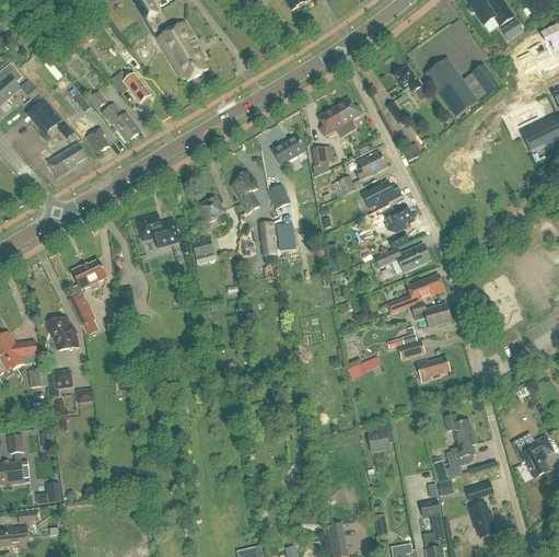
[(86,0),(92,9),(103,2),(105,0),(86,0)]
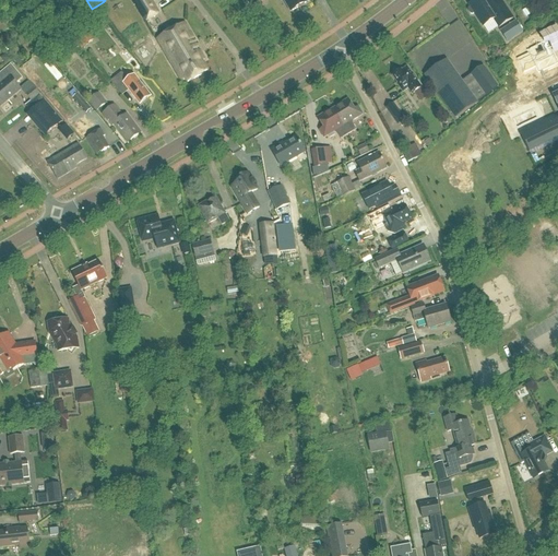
[(131,0),(143,20),(158,11),(152,0),(131,0)]
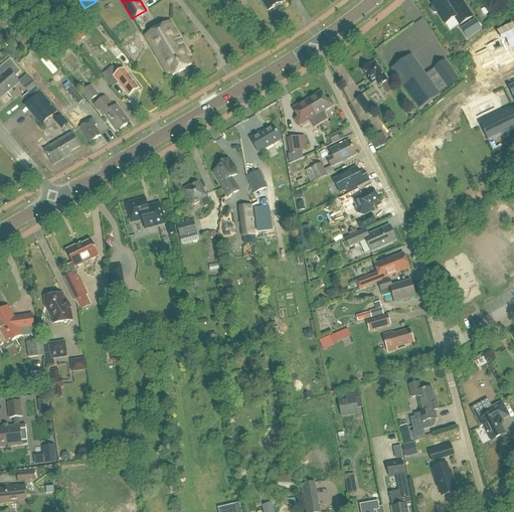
[(262,0),(267,9),(283,0),(262,0)]
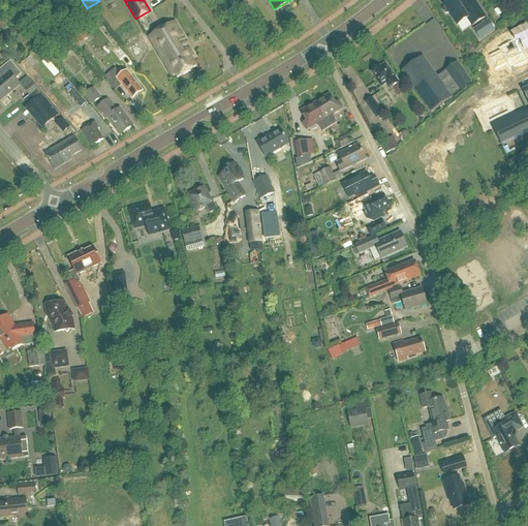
[(445,0),(442,2),(443,4),(441,5),(441,7),(443,11),(445,11),(447,10),(456,23),(465,17),(470,24),(484,14),(473,0),(445,0)]
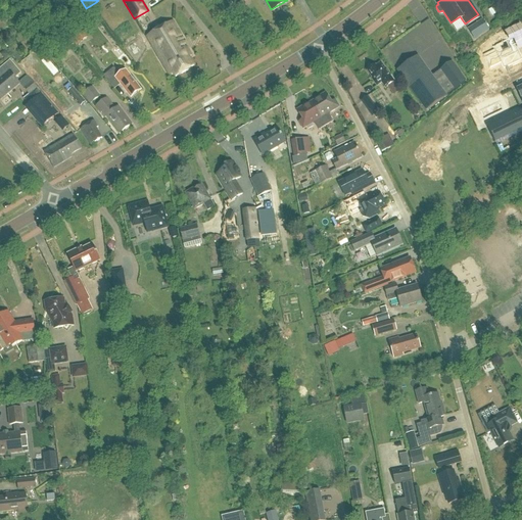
[(513,9),(521,1),(521,0),(508,0),(507,1),(513,9)]
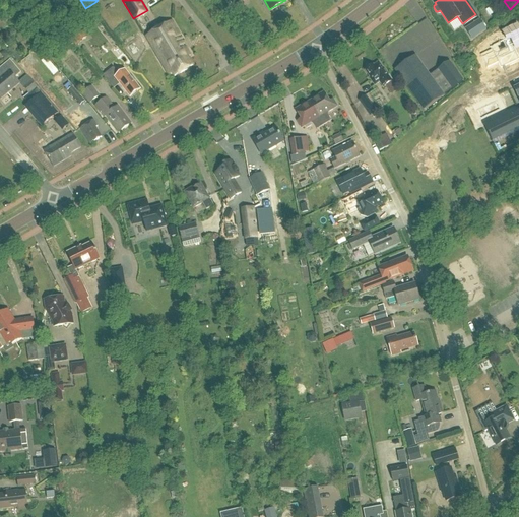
[(5,7),(0,9),(0,12),(2,19),(8,17),(5,7)]
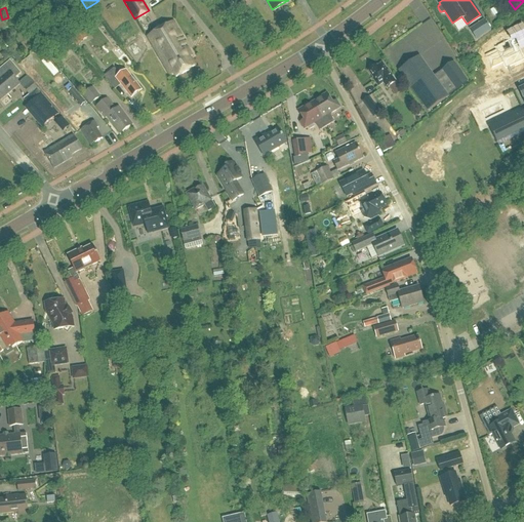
[(76,43),(87,35),(83,30),(97,18),(95,14),(80,26),(70,35),(76,43)]
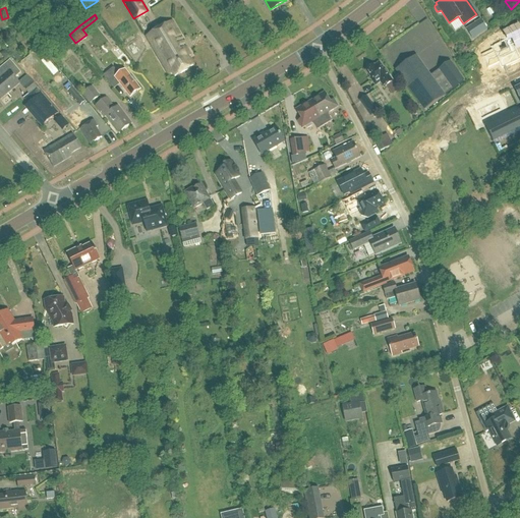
[(473,39),(481,34),(480,33),(487,27),(479,16),(465,27),(473,39)]
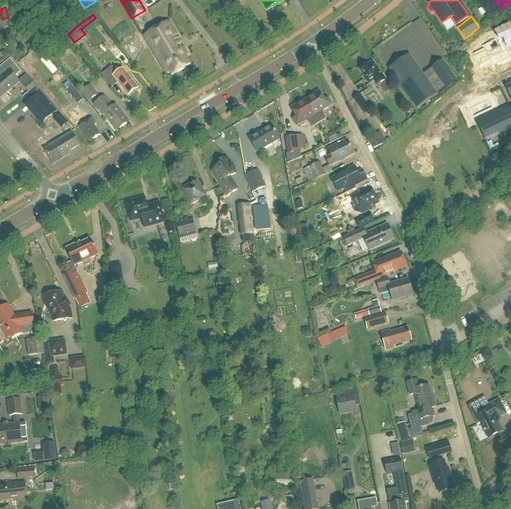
[(170,73),(179,68),(188,63),(183,54),(185,53),(181,47),(183,46),(167,19),(142,34),(165,72),(168,70),(170,73)]
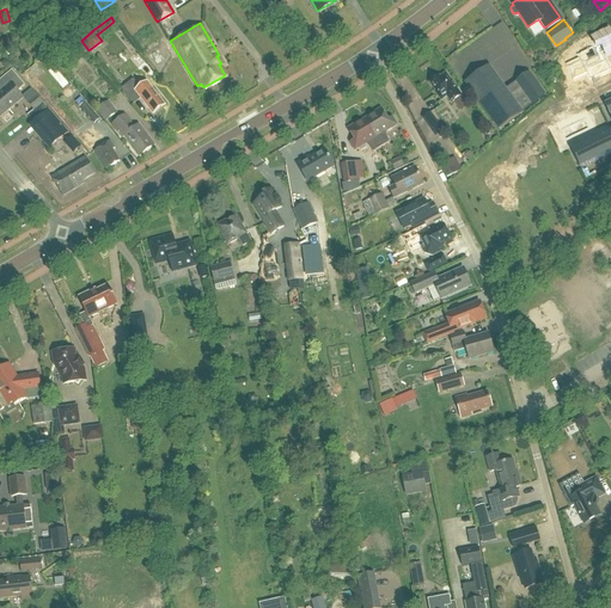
[(575,55),(562,61),(570,78),(584,71),(587,78),(610,66),(599,44),(604,42),(606,48),(610,44),(610,34),(606,25),(588,35),(592,42),(574,51),(575,55)]
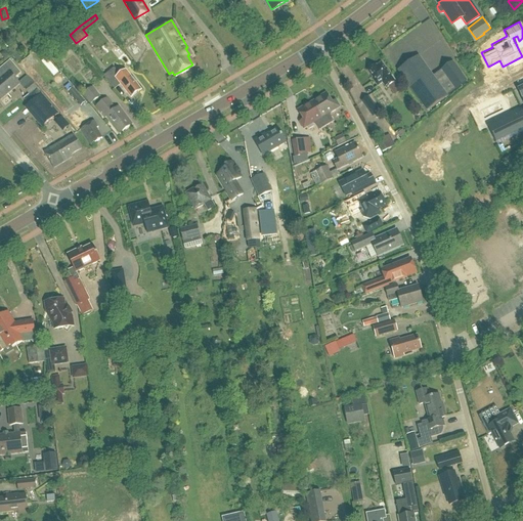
[(431,74),(418,54),(397,69),(426,109),(446,94),(445,93),(466,79),(451,59),(431,74)]
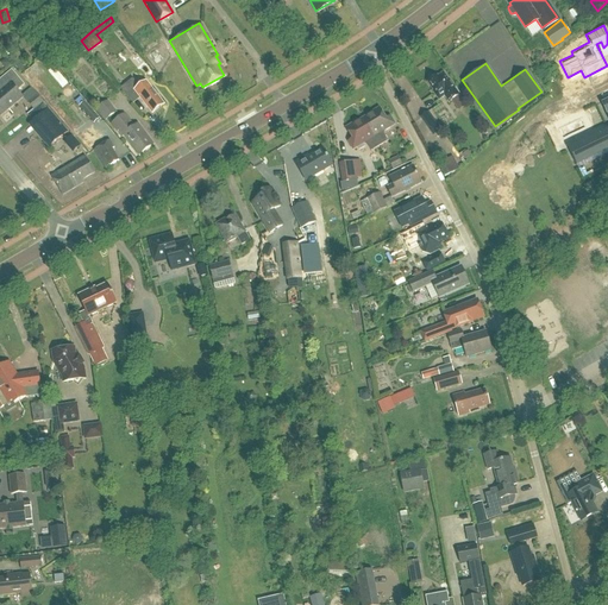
[(27,77),(35,74),(30,67),(23,71),(27,77)]
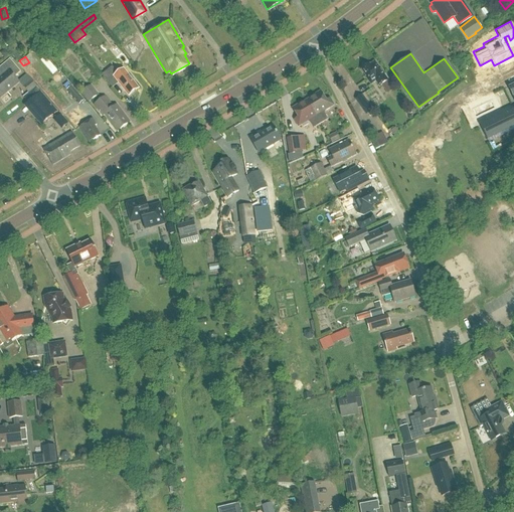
[(0,96),(18,80),(13,75),(19,69),(16,66),(9,57),(0,63),(0,68),(3,72),(0,74),(0,96)]
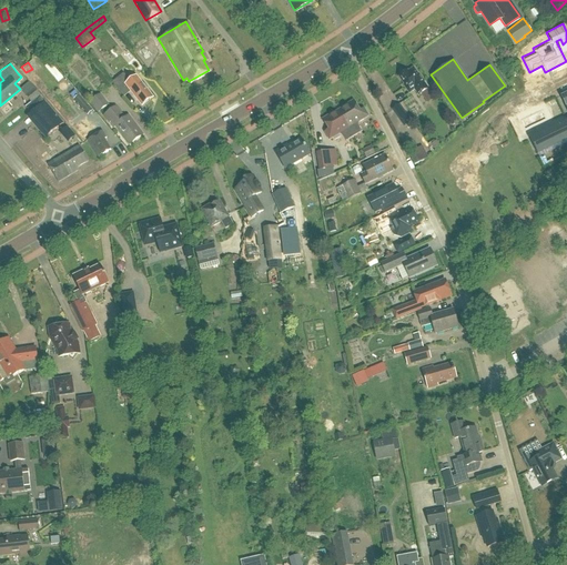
[(416,72),(413,66),(407,70),(406,69),(405,70),(405,69),(403,69),(398,71),(398,73),(400,74),(398,74),(405,84),(404,86),(408,91),(413,88),(417,93),(428,87),(417,71),(416,72)]
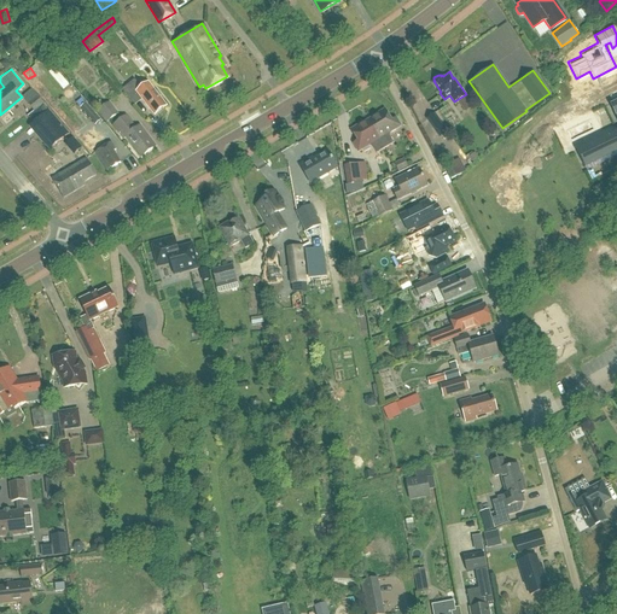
[(140,85),(134,77),(122,87),(134,103),(141,97),(153,112),(164,104),(152,88),(146,80),(140,85)]
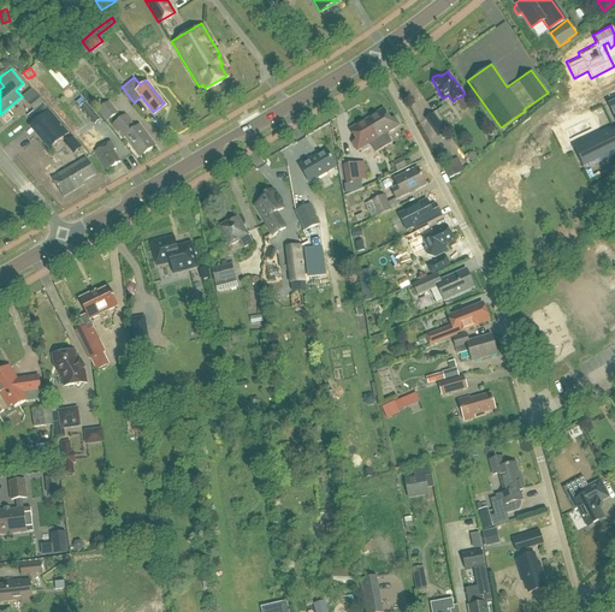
[(34,108),(43,101),(36,93),(27,101),(34,108)]
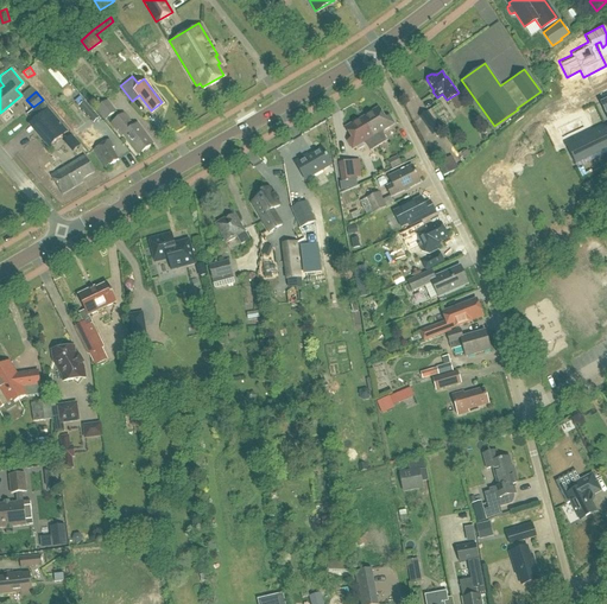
[(81,94),(75,99),(78,103),(84,99),(81,94)]
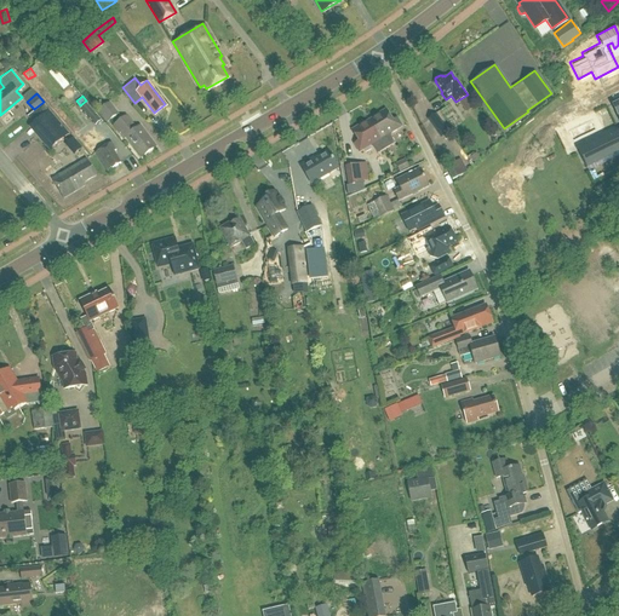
[(99,117),(114,110),(108,97),(92,104),(99,117)]
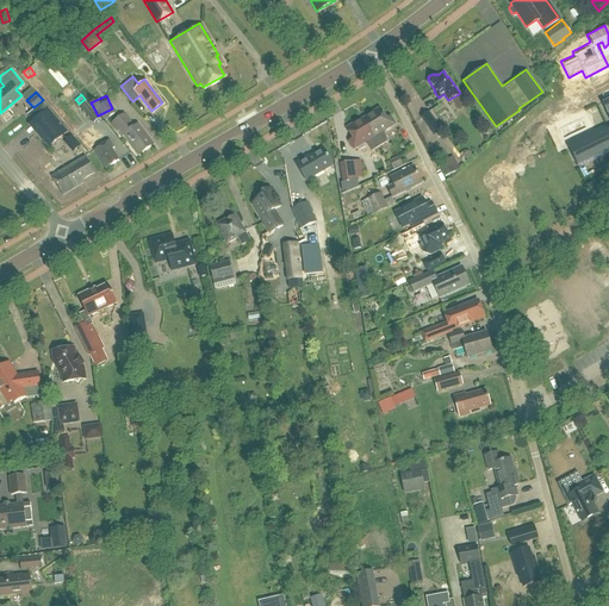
[(608,97),(601,101),(608,118),(608,126),(569,148),(577,163),(608,145),(608,97)]
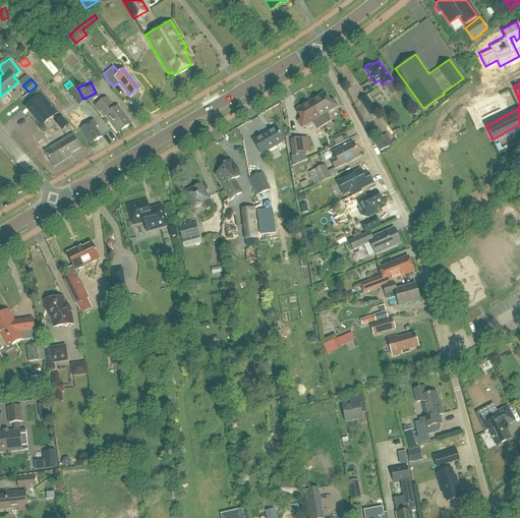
[(74,97),(79,93),(72,84),(67,89),(74,97)]
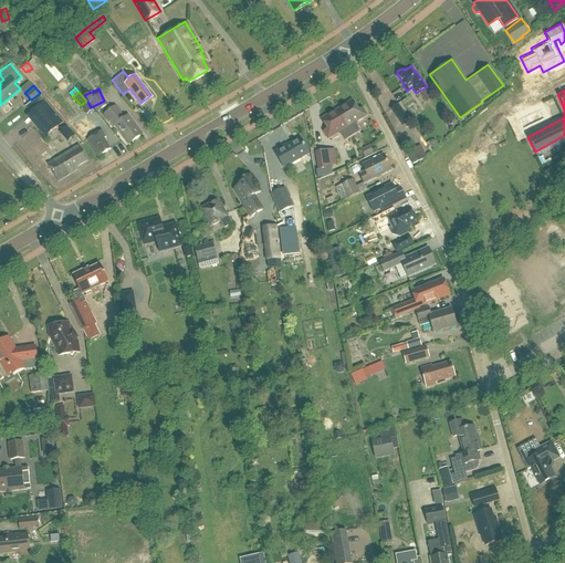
[(336,108),(352,134),(359,129),(356,123),(354,123),(355,118),(356,120),(366,114),(362,106),(357,108),(352,98),(344,103),(345,103),(336,108)]
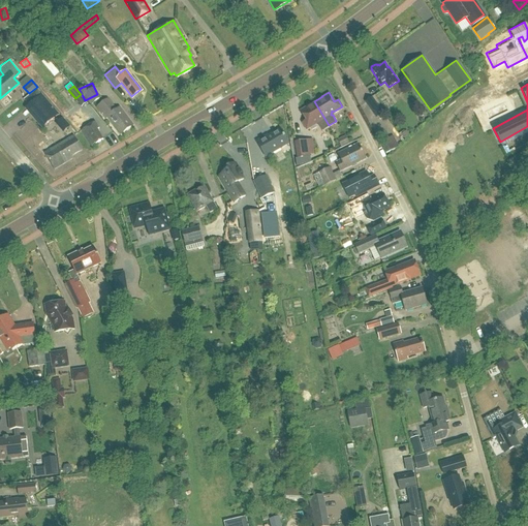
[(23,100),(27,105),(34,98),(30,94),(23,100)]
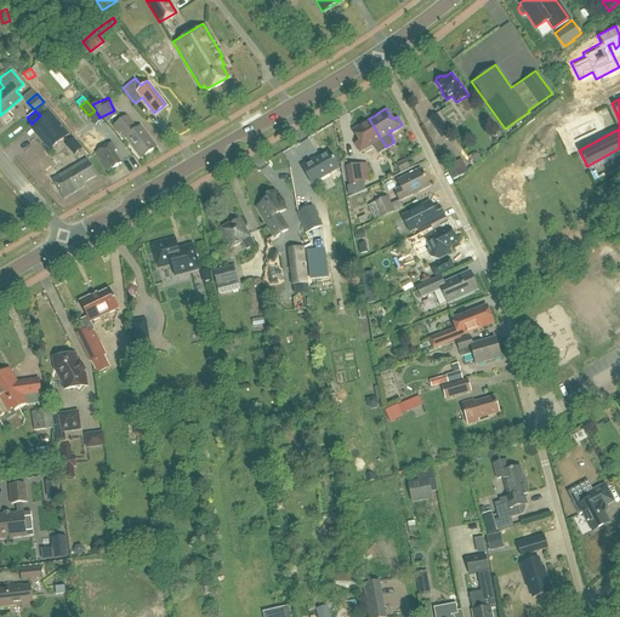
[(441,136),(448,130),(436,112),(428,118),(441,136)]
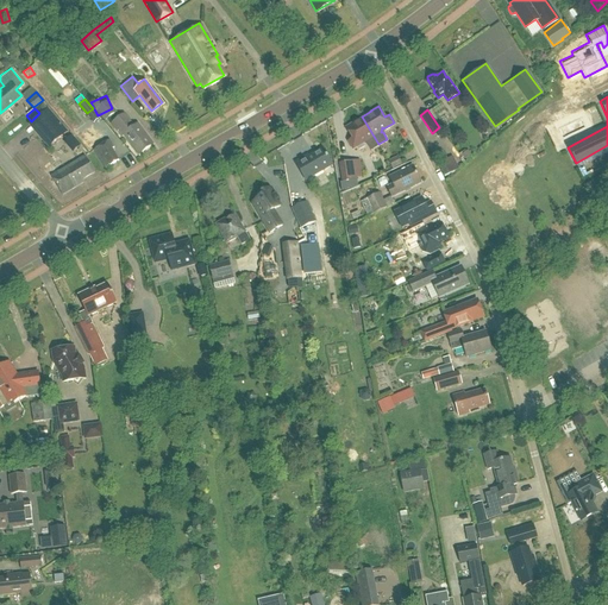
[(132,125),(123,112),(110,121),(120,136),(123,133),(138,152),(151,143),(150,140),(136,123),(132,125)]
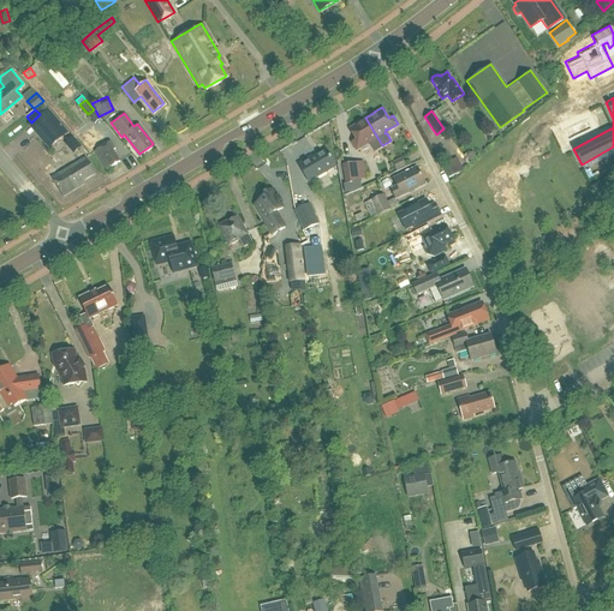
[(374,150),(382,145),(365,118),(356,123),(349,127),(356,138),(351,141),(356,149),(365,143),(367,141),(370,142),(369,144),(374,150)]
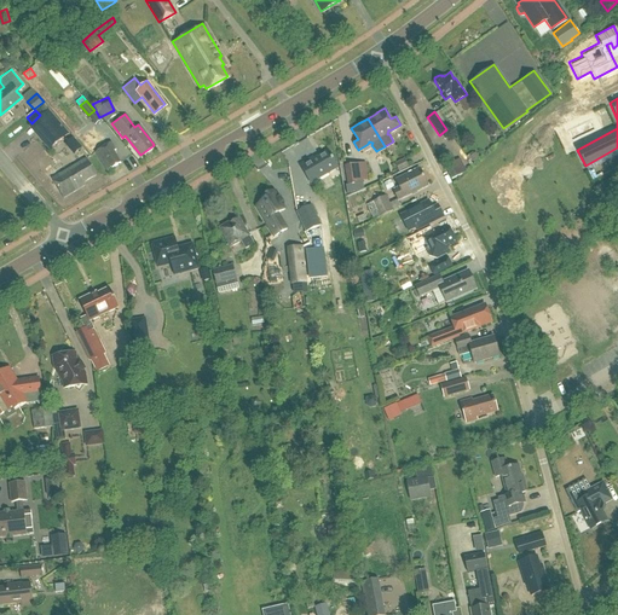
[(52,144),(68,132),(57,120),(42,132),(52,144)]
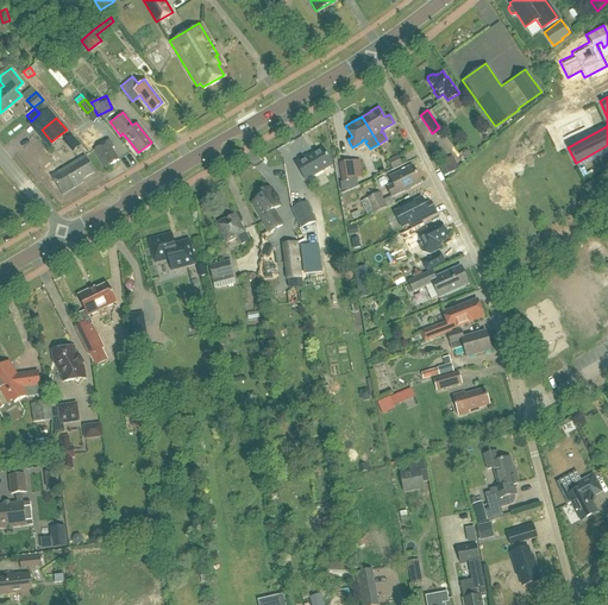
[(108,164),(118,159),(110,147),(112,146),(107,138),(92,147),(104,165),(108,163),(108,164)]
